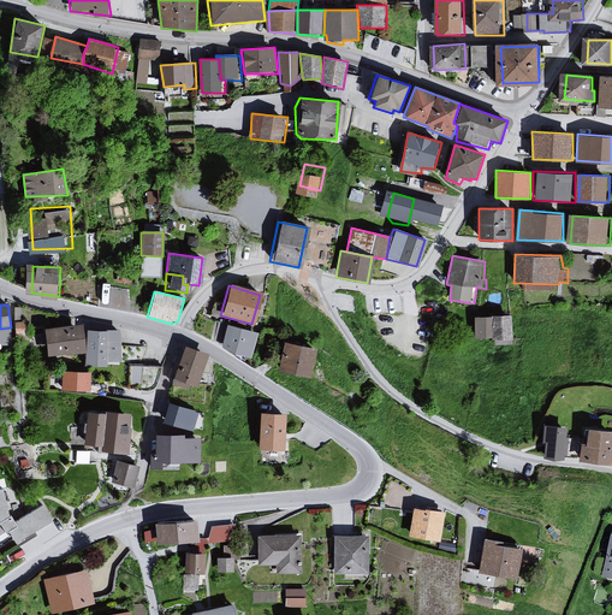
[(512,315),(475,318),(475,338),(495,339),(497,346),(514,346),(512,315)]
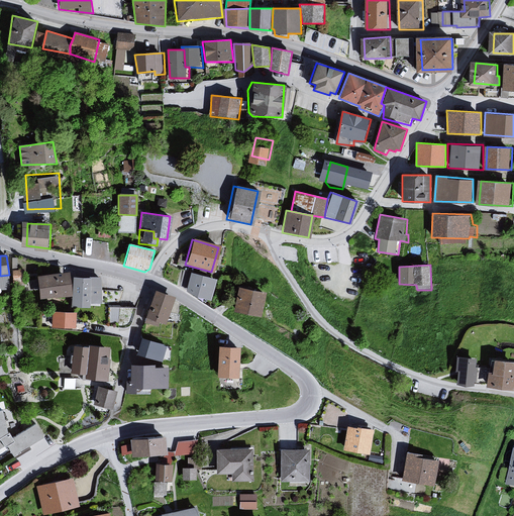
[(70,271),(34,277),(40,298),(72,297),(71,278),(70,271)]
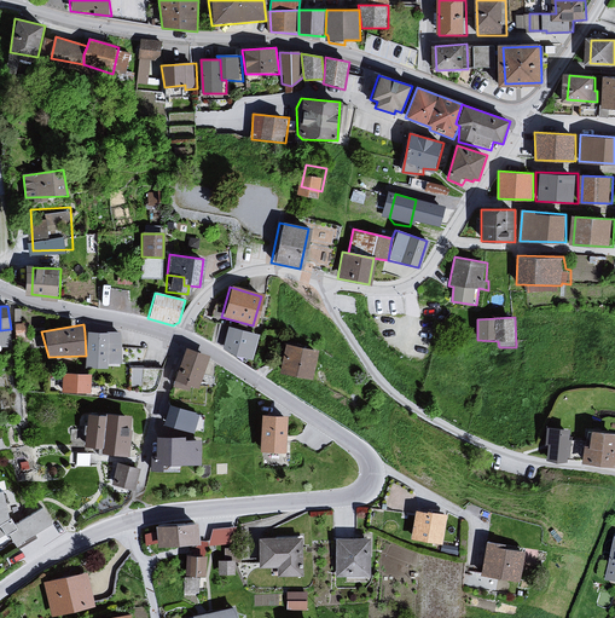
[(256,333),(227,327),(222,351),(251,357),(256,333)]
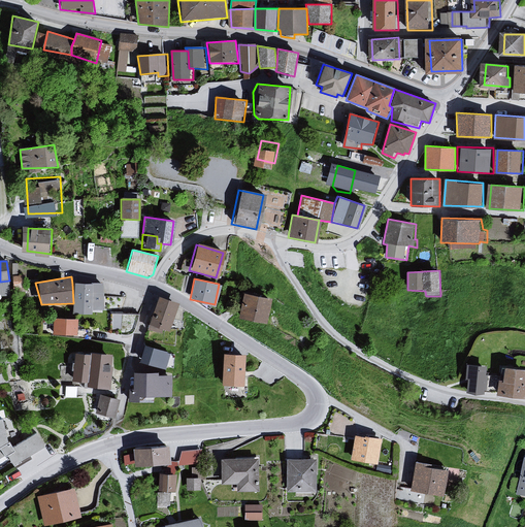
[(102,284),(72,284),(73,303),(73,314),(97,314),(99,309),(104,310),(102,284)]
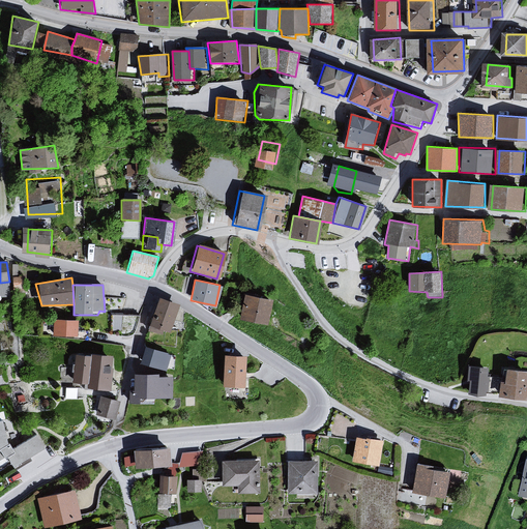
[(268,297),(242,293),(237,320),(264,324),(268,297)]
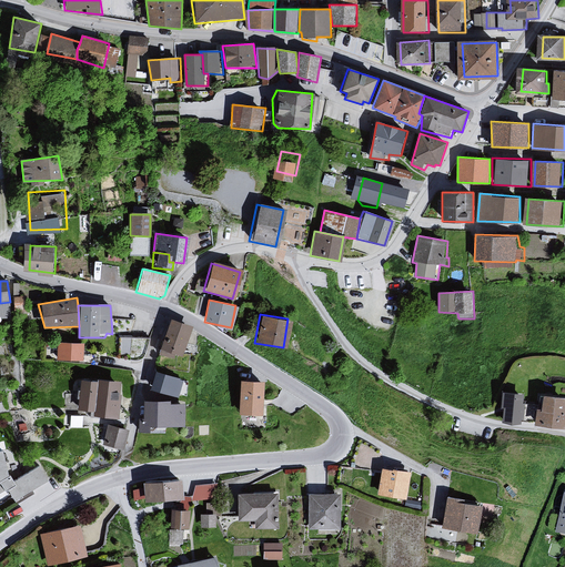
[(190,327),(169,320),(159,355),(182,357),(190,327)]
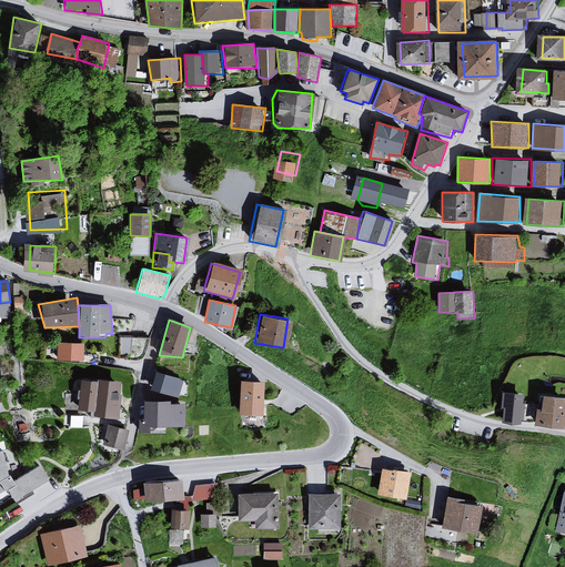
[(107,333),(104,337),(108,356),(132,358),(132,335),(112,334),(107,333)]
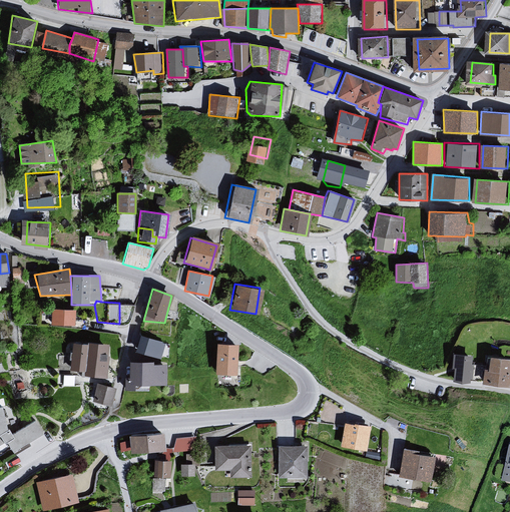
[(75,311),(51,310),(51,326),(75,326),(75,311)]
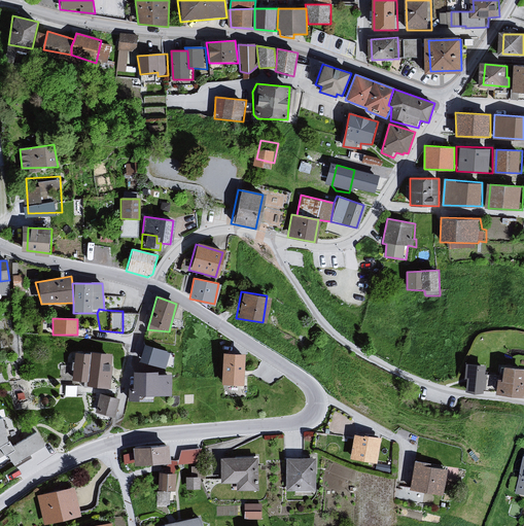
[(161,349),(143,344),(138,367),(154,369),(161,349)]
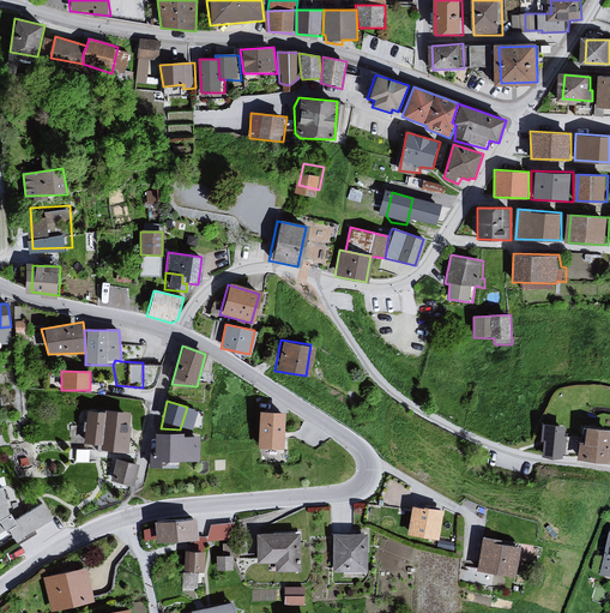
[(104,412),(85,409),(84,443),(103,445),(104,412)]
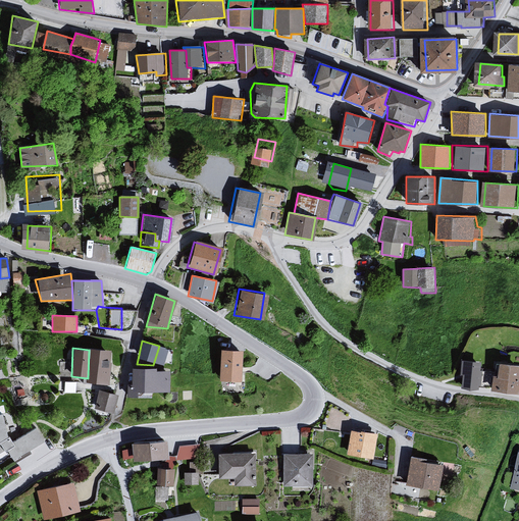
[(110,351),(89,348),(89,350),(88,378),(88,380),(91,380),(92,383),(109,384),(110,351)]
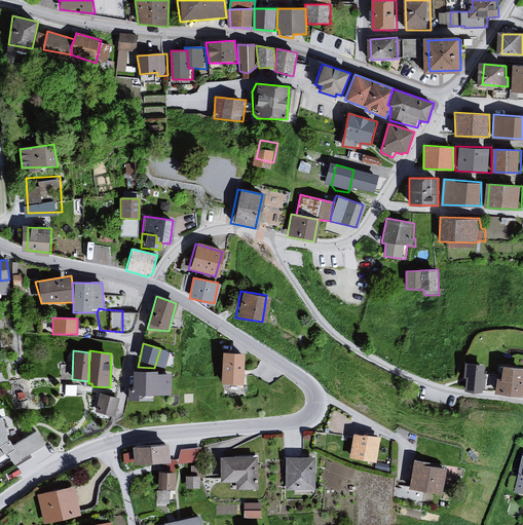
[(220,383),(243,383),(243,352),(220,352),(220,383)]
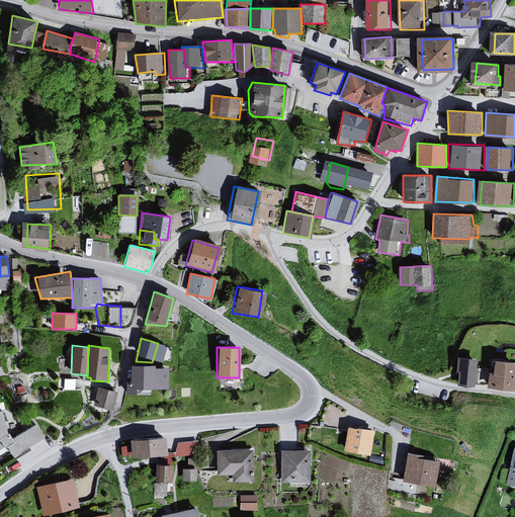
[(480,361),(463,359),(461,369),(464,369),(463,382),(477,384),(480,361)]
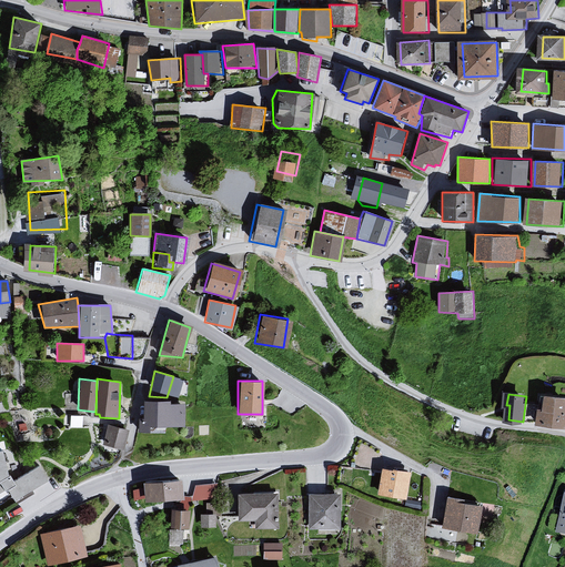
[(564,400),(546,397),(543,425),(564,427),(564,400)]
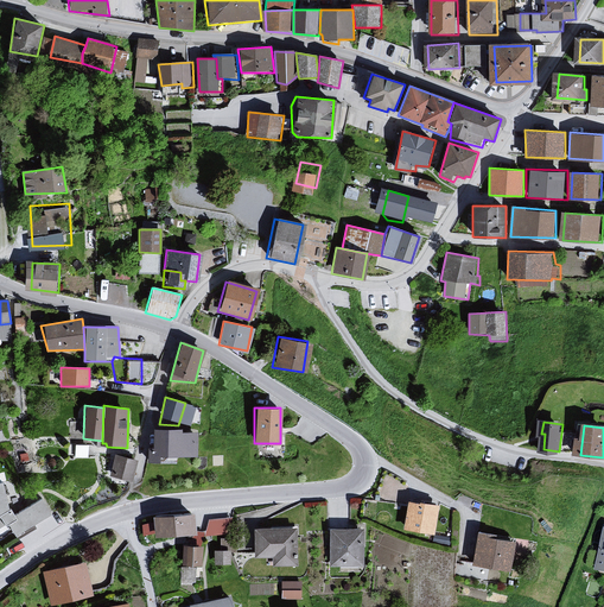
[(154,455),(159,456),(197,456),(197,432),(179,431),(179,429),(157,429),(153,449),(154,455)]
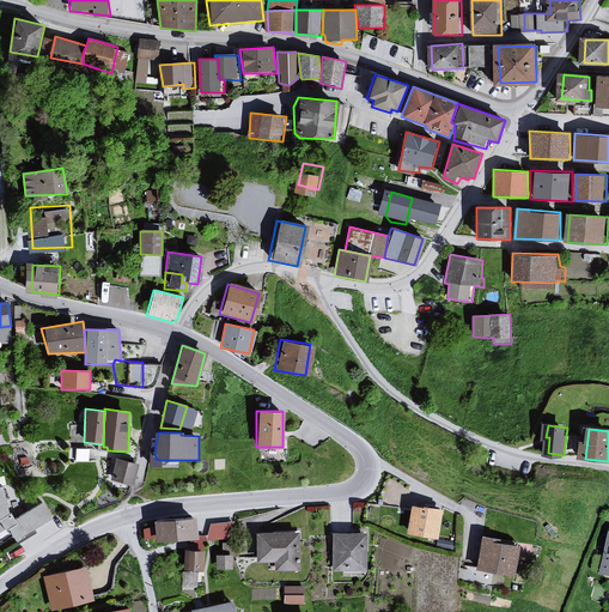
[(138,465),(114,459),(114,473),(114,480),(133,485),(138,465)]
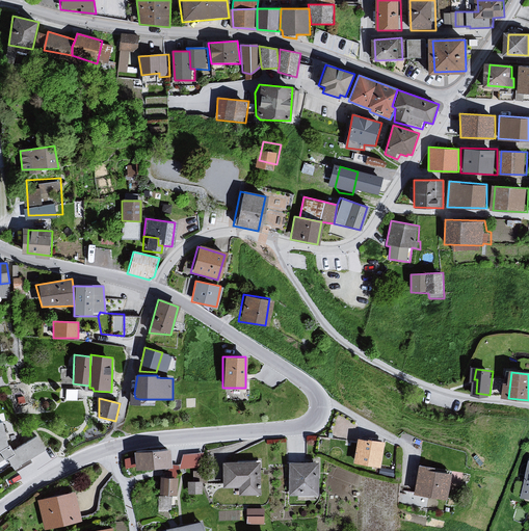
[(3,420),(0,421),(0,470),(9,462),(14,470),(46,451),(37,435),(12,450),(9,443),(3,420)]
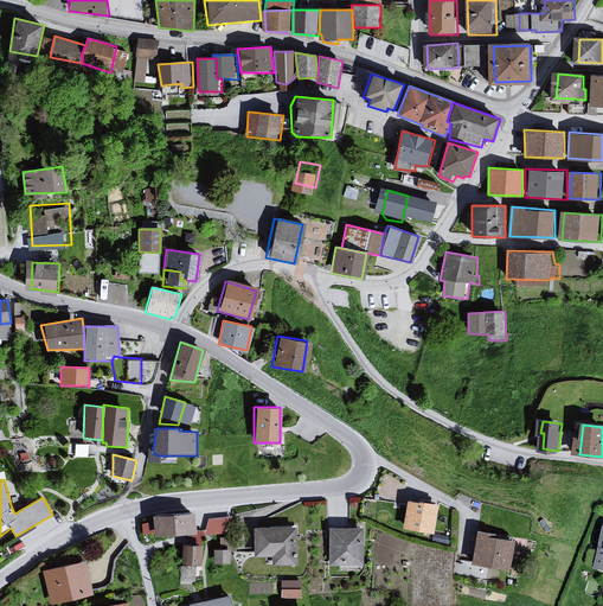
[(436,503),(406,499),(403,527),(434,529),(436,503)]
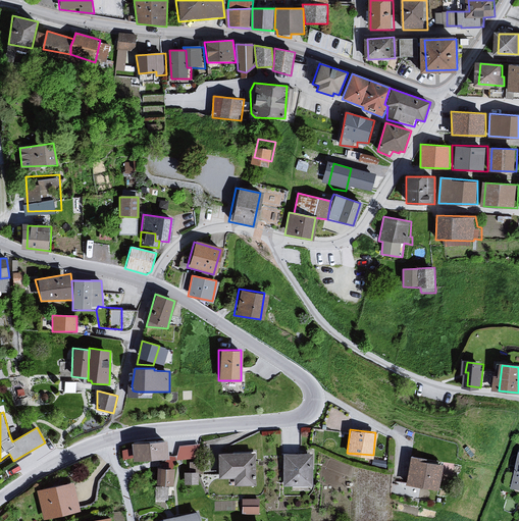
[(164,439),(130,443),(132,463),(166,459),(164,439)]
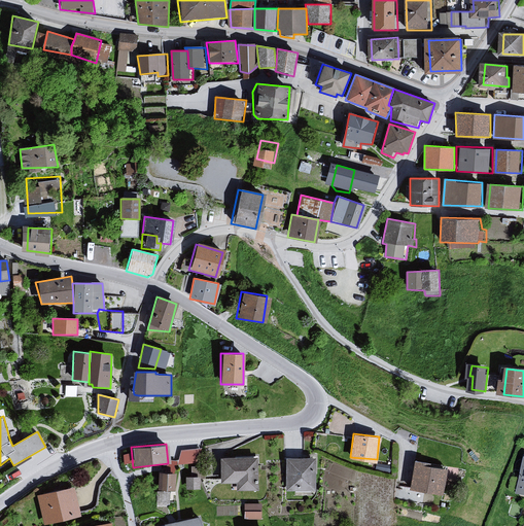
[(203,460),(202,447),(182,447),(183,461),(203,460)]
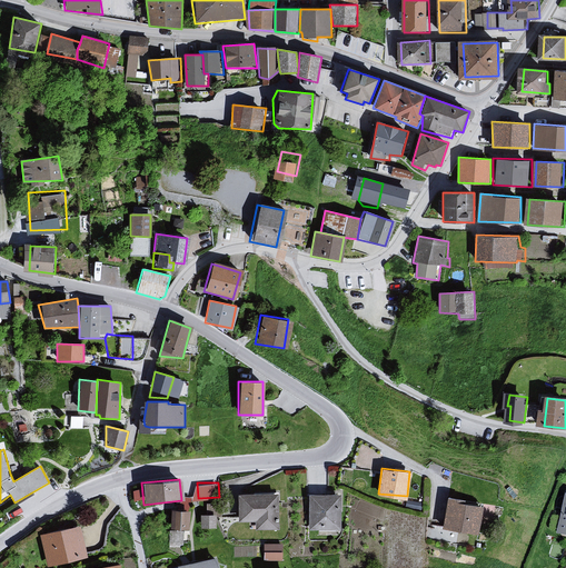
[(278,492),(237,494),(238,522),(246,522),(246,530),(279,529),(278,492)]
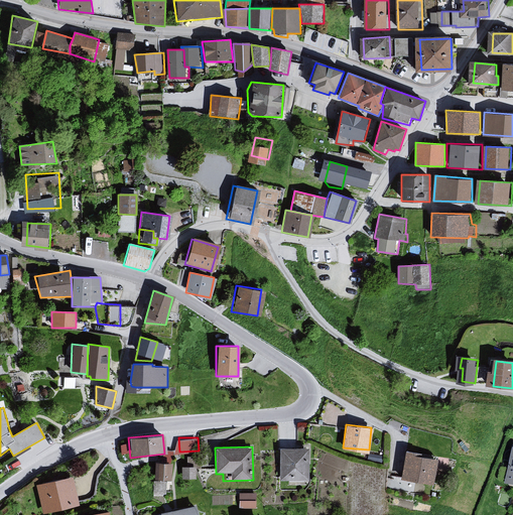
[(308,447),(279,447),(280,480),(309,480),(308,447)]
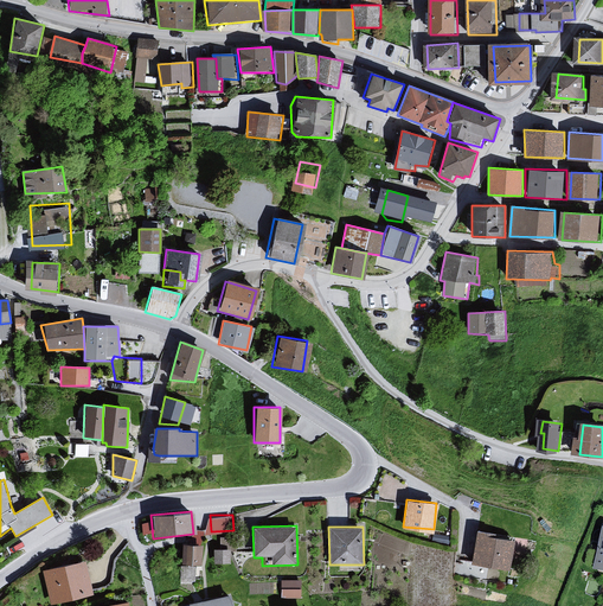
[(476,528),(472,562),(510,568),(514,534),(476,528)]
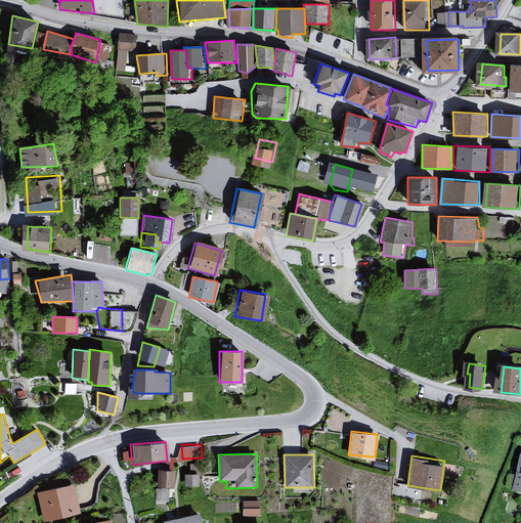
[(175,471),(157,470),(156,487),(175,488),(175,471)]
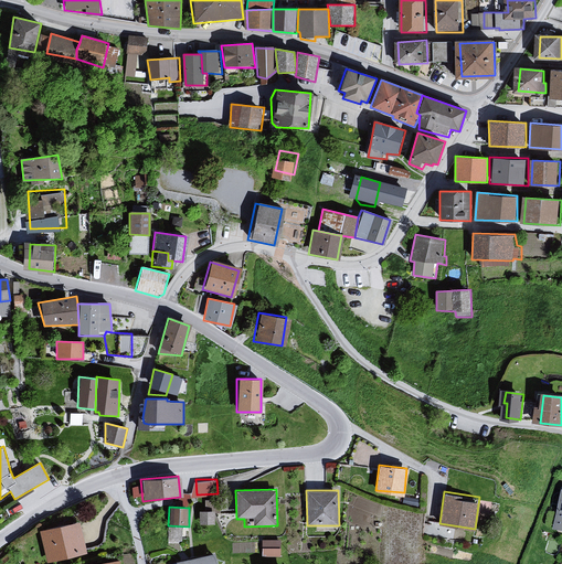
[(216,510),(200,511),(201,525),(216,524),(216,510)]
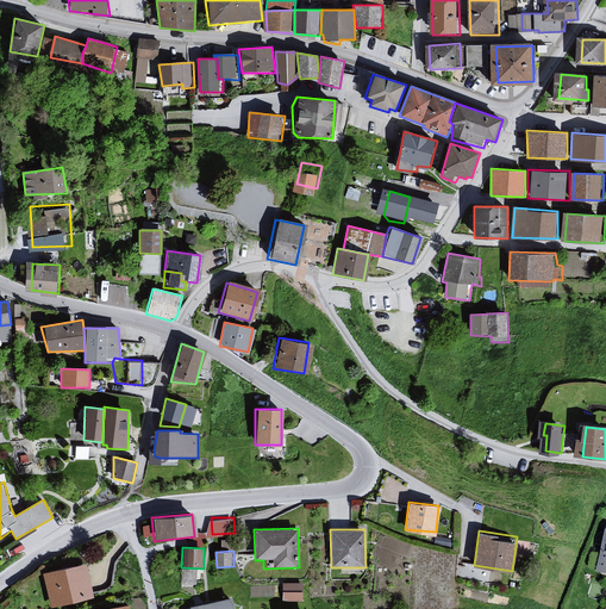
[(85,560),(42,572),(51,607),(94,596),(85,560)]
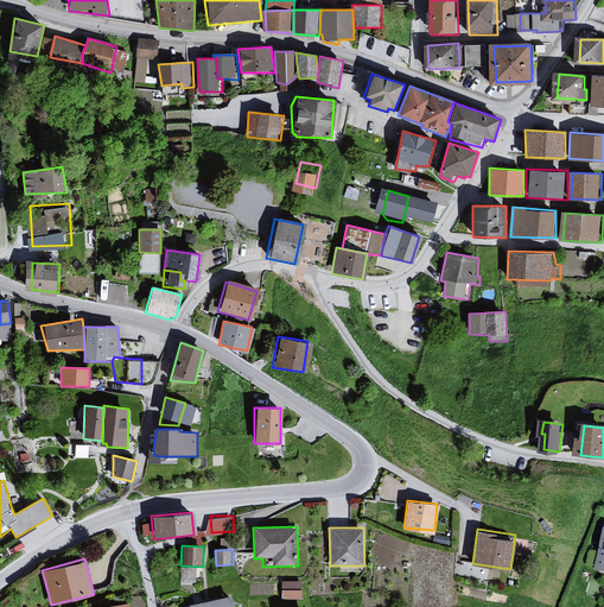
[(285,577),(286,596),(306,595),(305,577),(285,577)]
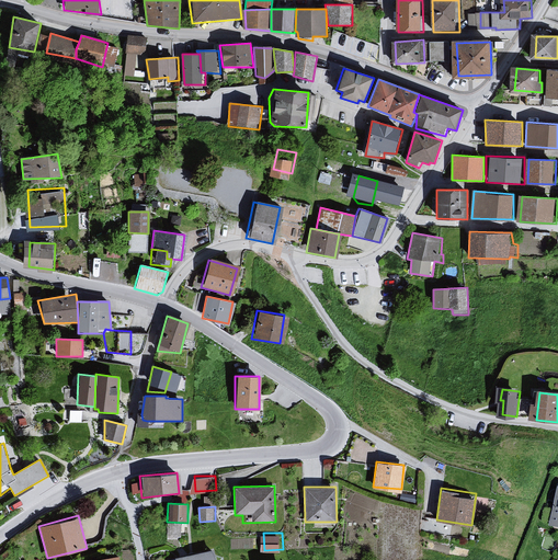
[(215,559),(213,550),(175,558),(175,559),(215,559)]
